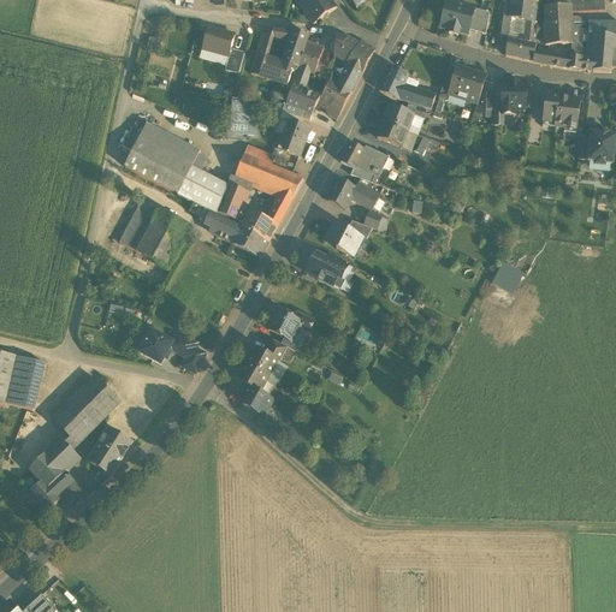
[(300,1),(313,21),(336,5),(332,0),(301,0),(300,1)]
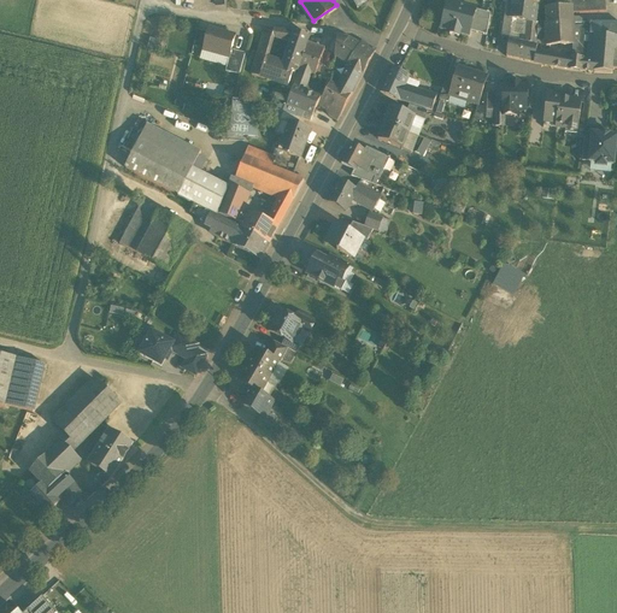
[(459,30),(469,33),(470,28),(475,6),(453,0),(448,0),(441,25),(450,28),(450,30),(458,33),(459,30)]
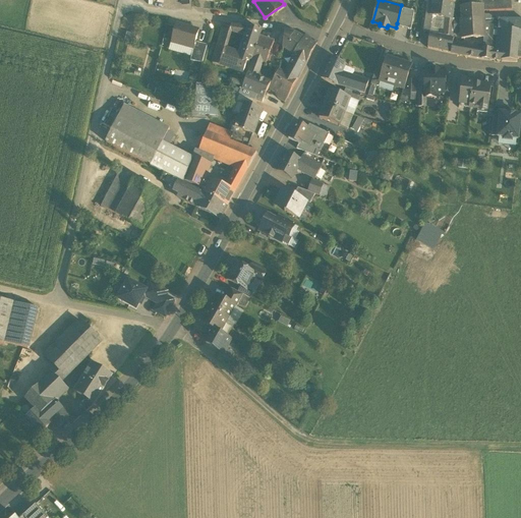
[(452,17),(454,0),(431,0),(429,12),(435,13),(444,15),(452,17)]
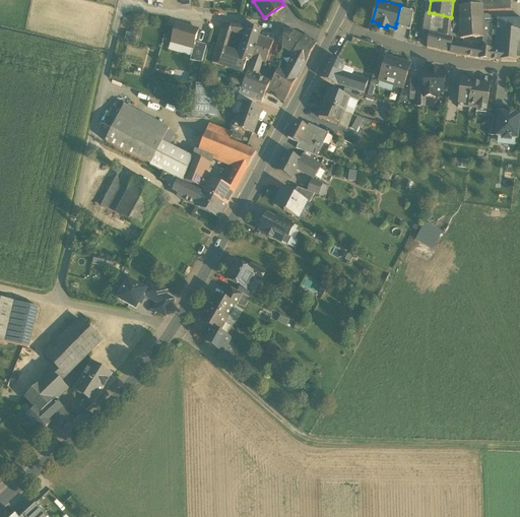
[(459,5),(459,18),(482,16),(482,13),(482,7),(481,3),(459,5)]
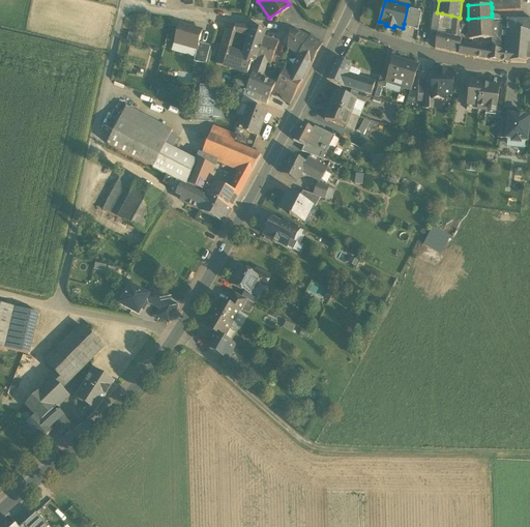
[(421,9),(408,5),(404,24),(417,28),(421,9)]
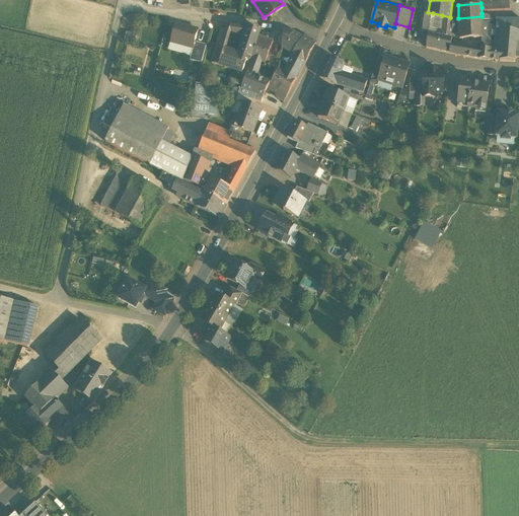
[(428,31),(430,32),(433,13),(428,12),(424,11),(422,29),(428,30),(428,31)]
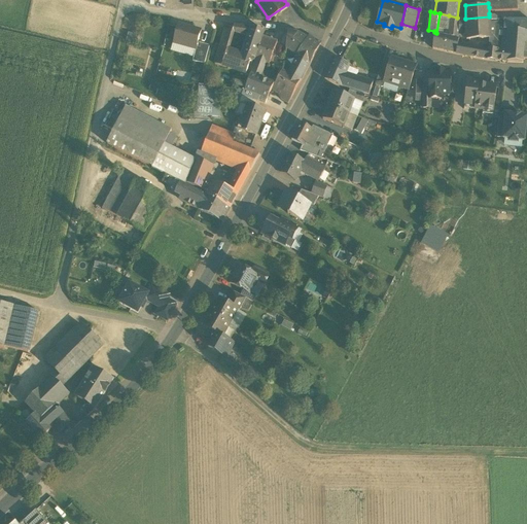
[(436,33),(447,35),(449,15),(440,13),(436,33)]
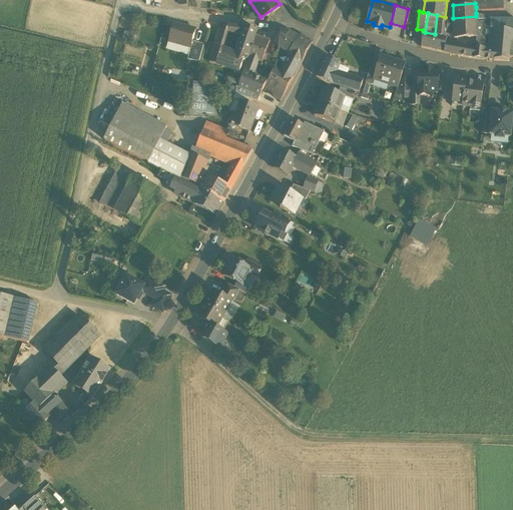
[(435,34),(446,36),(446,28),(446,25),(447,17),(445,17),(437,15),(435,34)]
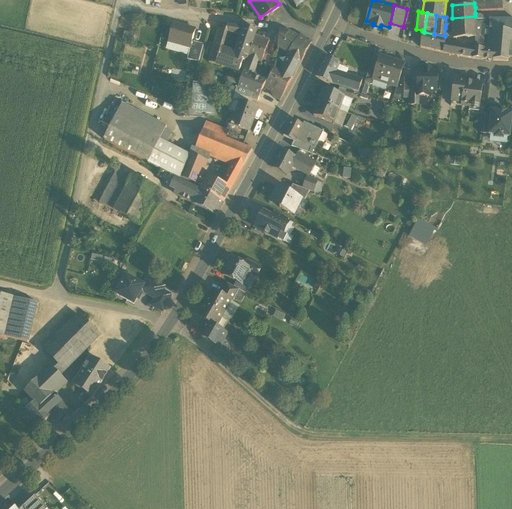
[(453,35),(474,34),(476,34),(476,19),(475,16),(452,18),(446,18),(446,25),(445,28),(453,28),(453,35)]
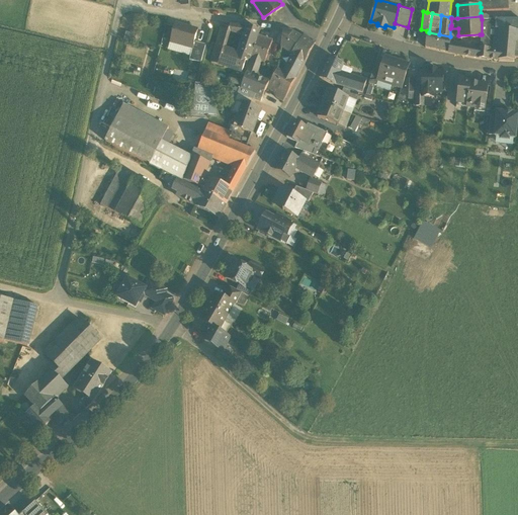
[(490,19),(482,19),(482,34),(480,34),(481,44),(492,43),(491,28),(495,28),(496,16),(489,16),(490,19)]
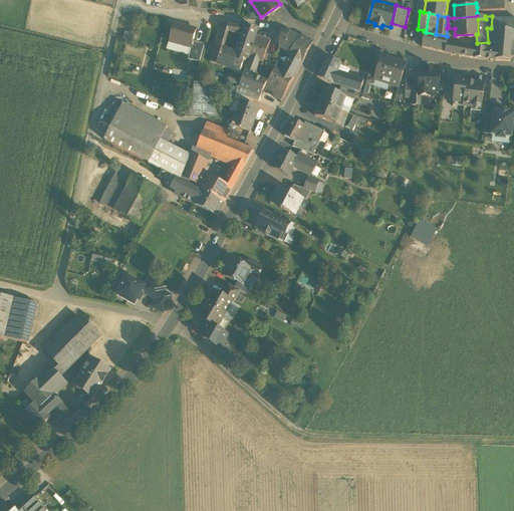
[(513,16),(492,17),(491,26),(512,28),(513,28),(513,16)]
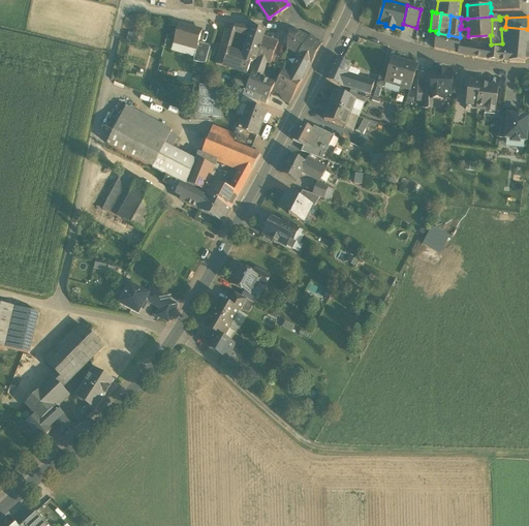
[(201,28),(179,22),(174,40),(196,47),(198,40),(201,28)]
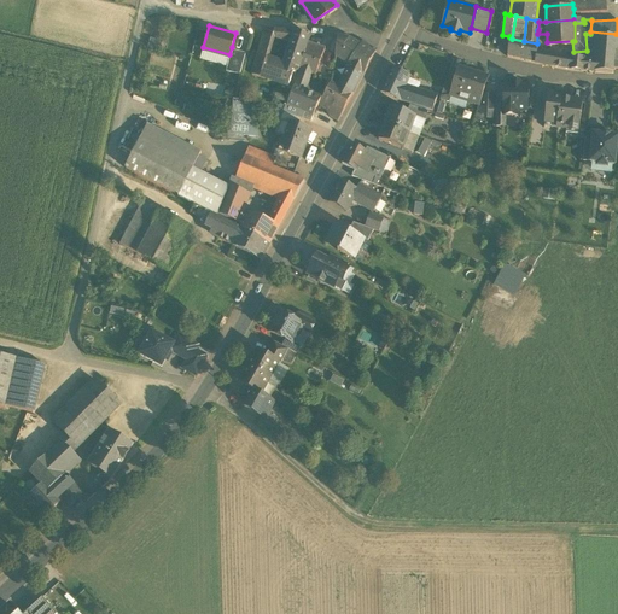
[(272,34),(290,40),(293,30),(274,27),(272,34)]
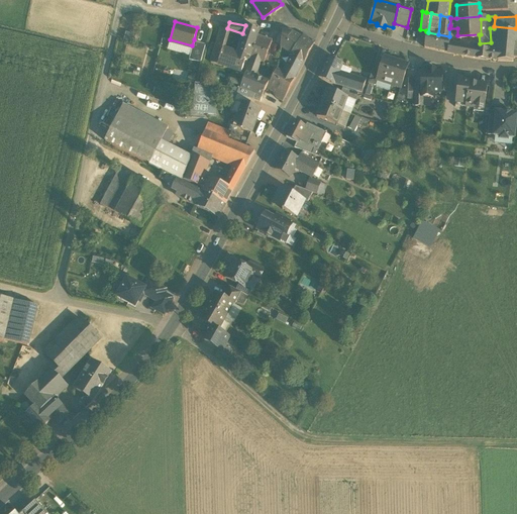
[(245,55),(249,56),(253,46),(257,33),(259,27),(245,25),(242,33),(236,50),(236,52),(245,55)]
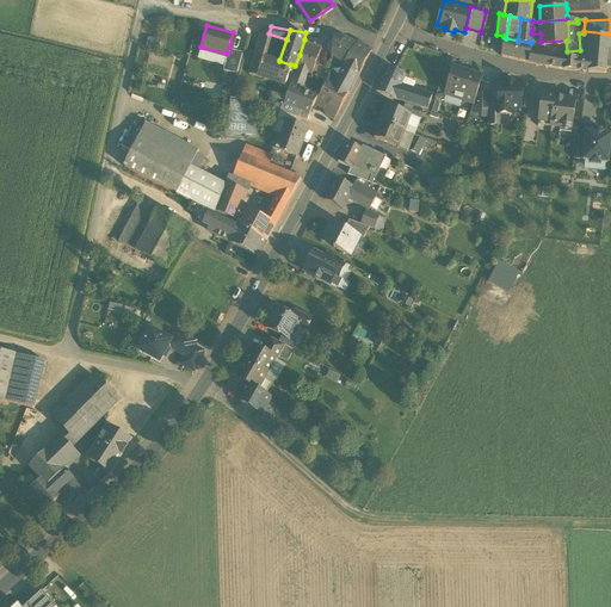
[(253,51),(263,55),(269,33),(260,31),(253,51)]
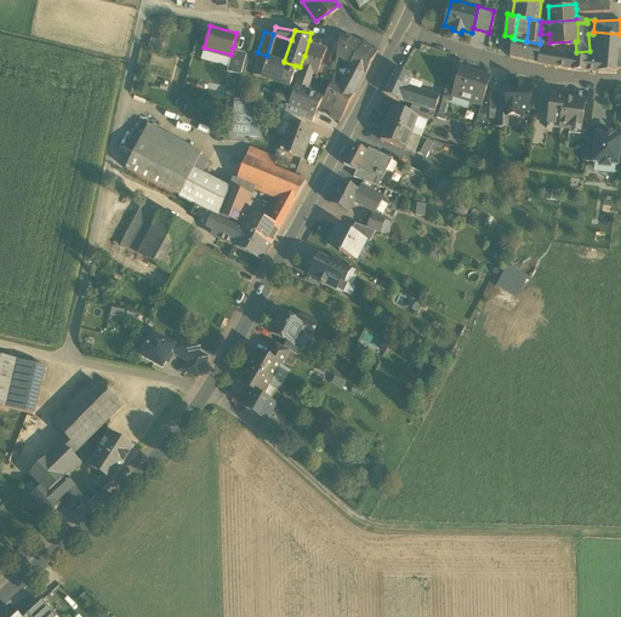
[(616,70),(616,68),(619,34),(593,32),(593,34),(592,45),(599,46),(598,60),(597,69),(616,70)]
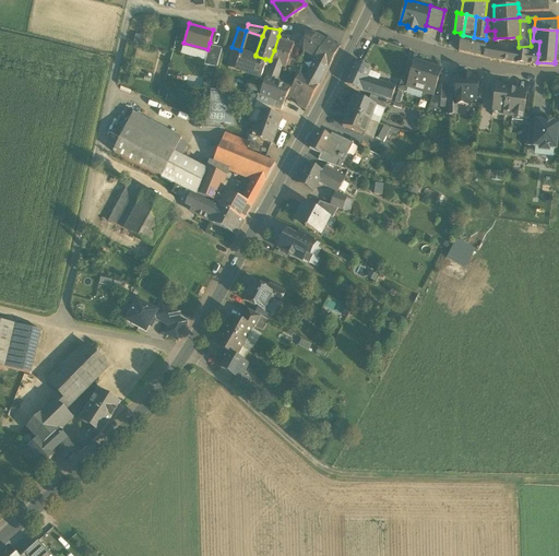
[(302,47),(314,55),(325,38),(316,32),(306,30),(302,47)]
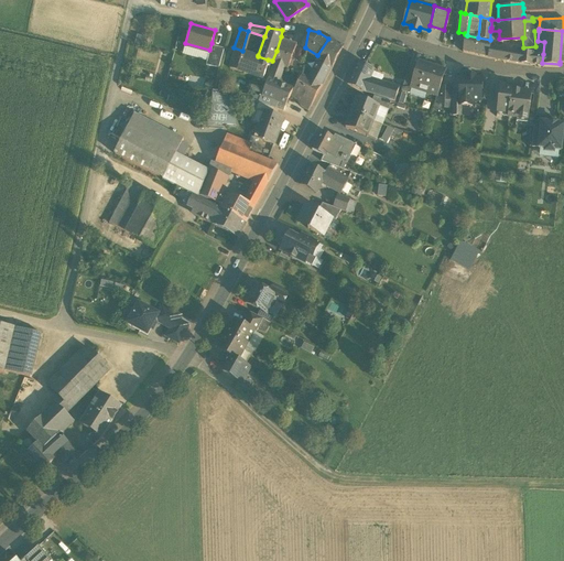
[(148,35),(137,32),(134,41),(145,44),(148,35)]
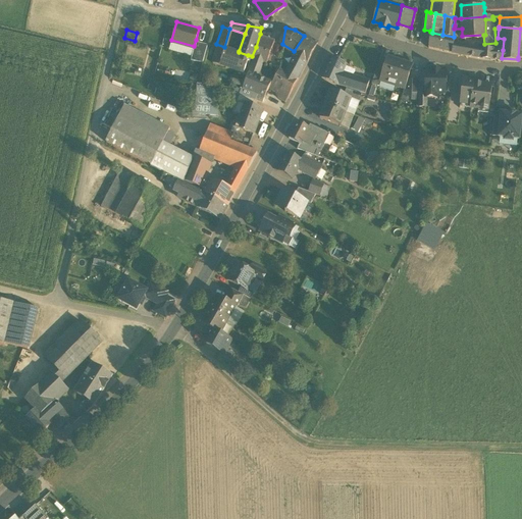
[(428,45),(452,50),(453,43),(454,37),(442,35),(432,33),(430,32),(428,45)]
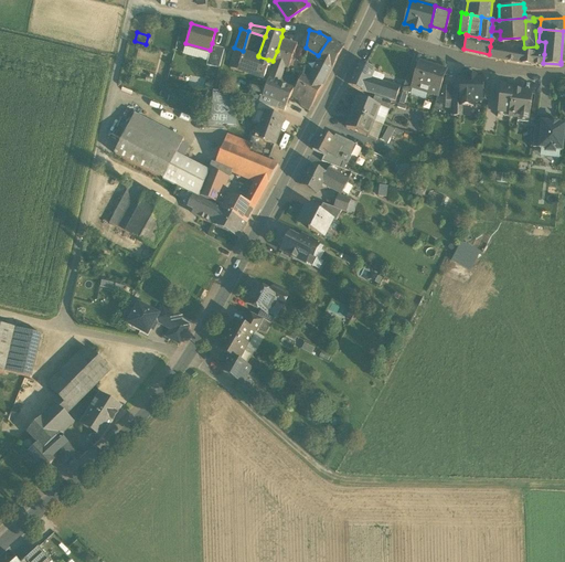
[(296,42),(281,36),(277,51),(273,61),(275,62),(283,64),(287,66),(296,42)]
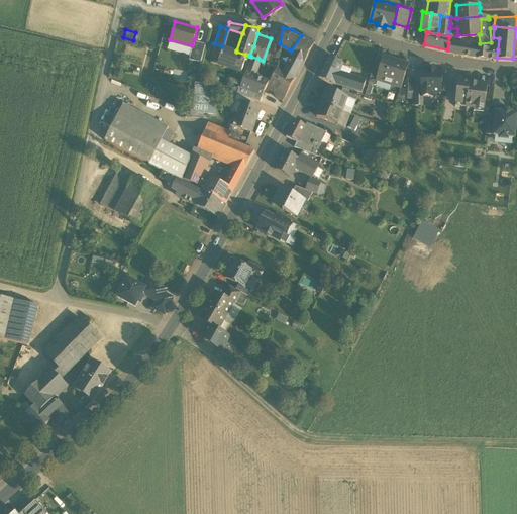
[(302,33),(301,35),(291,50),(289,54),(291,55),(302,62),(314,39),(302,33)]
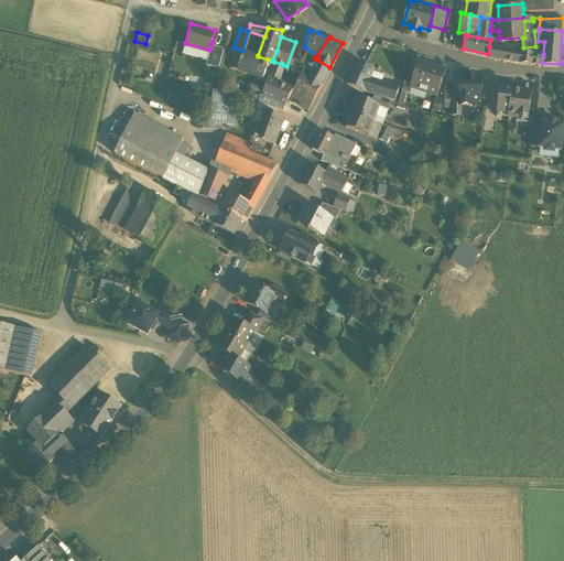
[(209,50),(185,43),(183,53),(206,60),(209,50)]
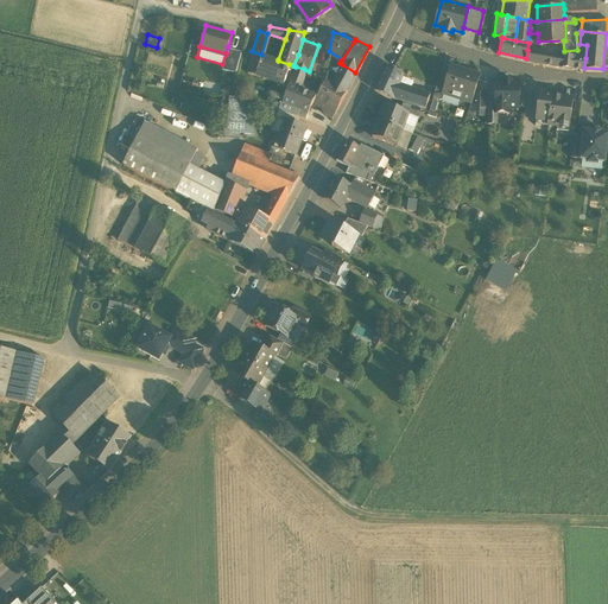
[(241,50),(228,46),(226,53),(222,64),(222,67),(235,70),(241,50)]
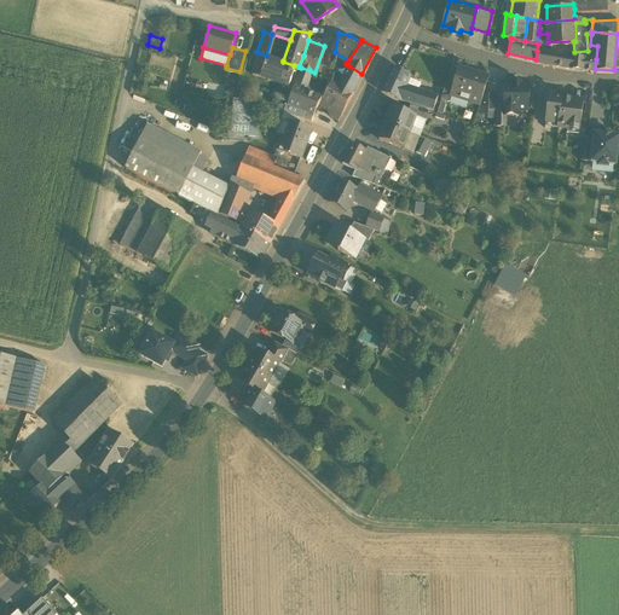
[(536,59),(545,62),(548,53),(537,51),(536,59)]
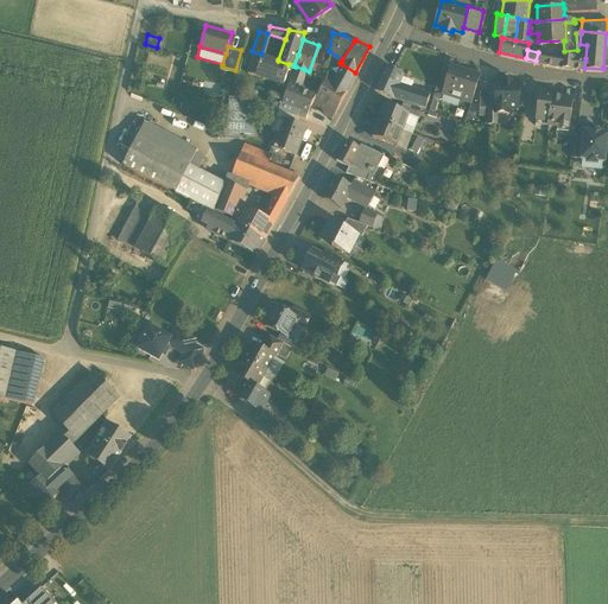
[(247,71),(271,78),(278,61),(278,59),(261,55),(252,51),(247,71)]
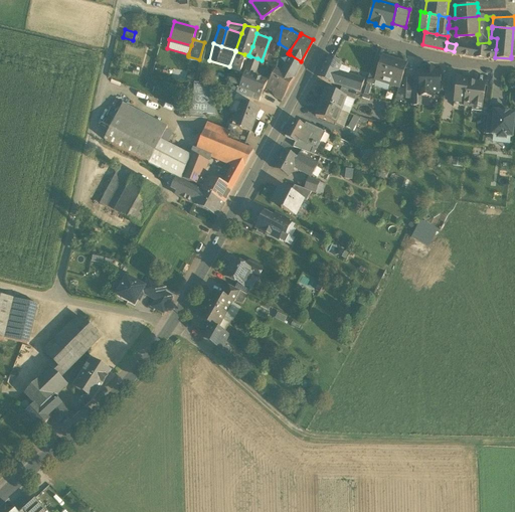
[(454,51),(460,52),(461,46),(462,45),(456,44),(454,51)]
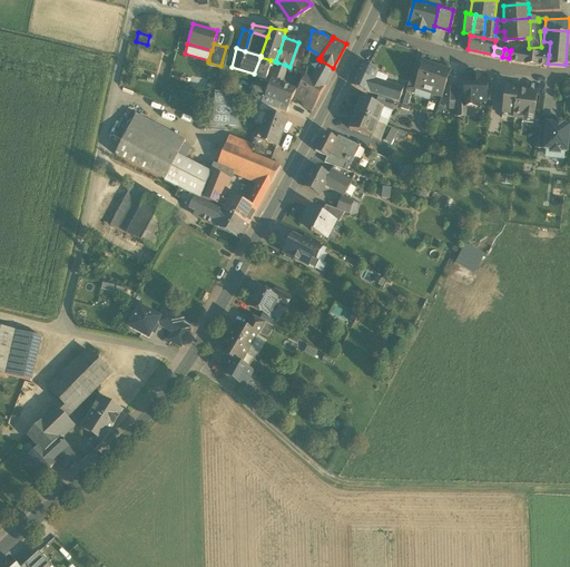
[(549,55),(511,50),(510,51),(509,58),(520,61),(548,64),(549,55)]
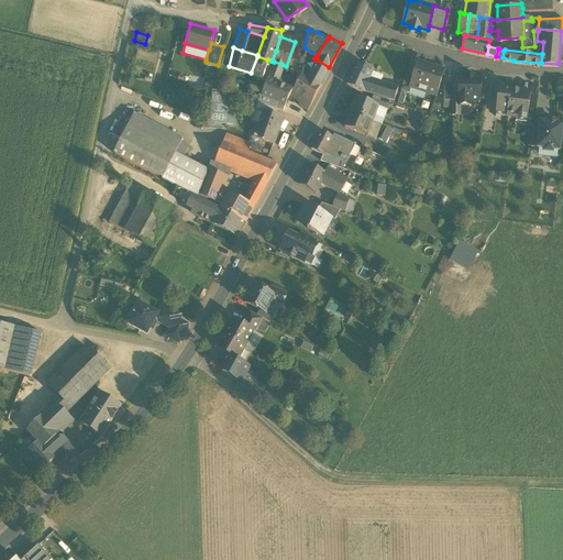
[(267,59),(257,56),(251,73),(262,77),(264,73),(265,69),(266,69),(267,67),(265,67),(267,59)]
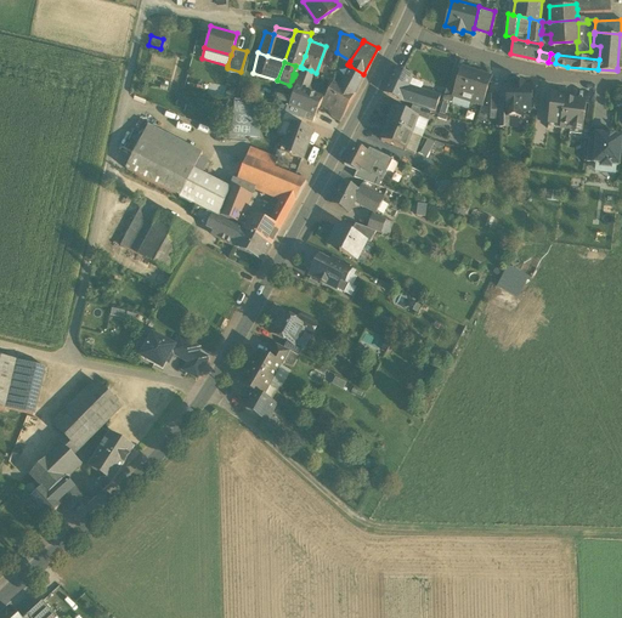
[(346,88),(354,92),(363,74),(350,66),(344,75),(334,72),(333,79),(346,88)]
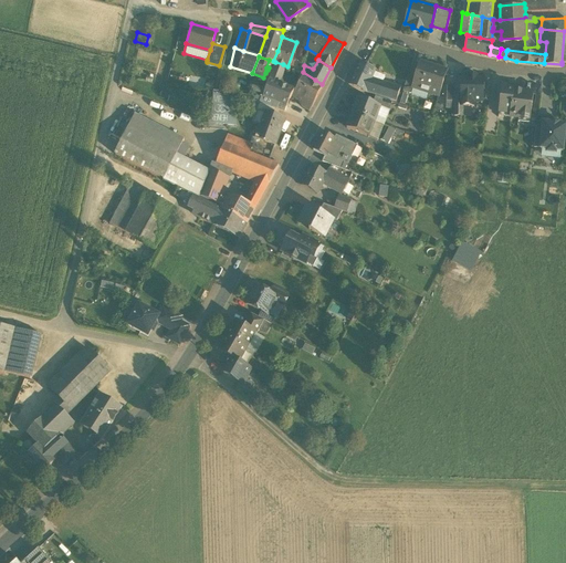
[(428,91),(438,94),(446,69),(420,60),(415,75),(412,82),(413,82),(429,86),(428,91)]
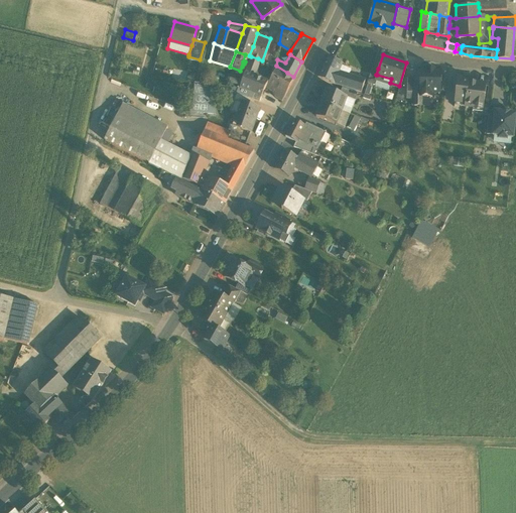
[(317,74),(334,81),(338,72),(340,67),(342,62),(327,55),(317,74)]
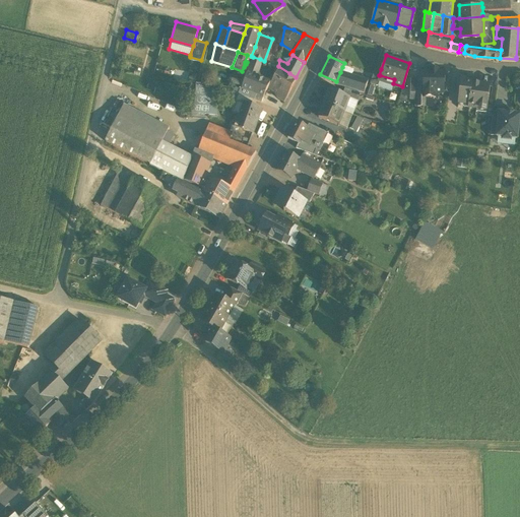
[(254,74),(260,59),(253,57),(247,71),(254,74)]
